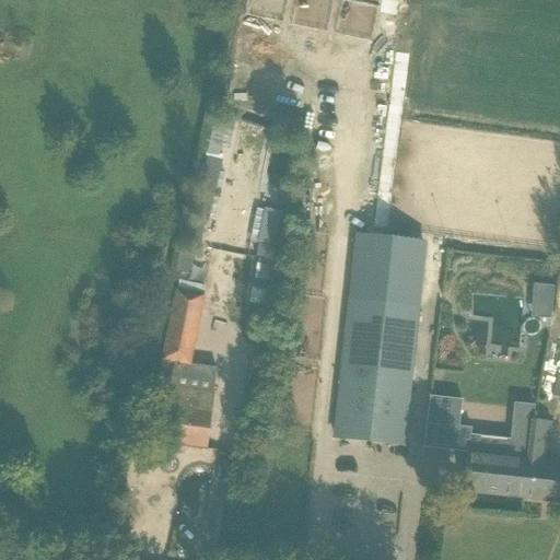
[(252,241),(258,242),(257,256),(276,257),(279,210),(255,208),(252,241)]
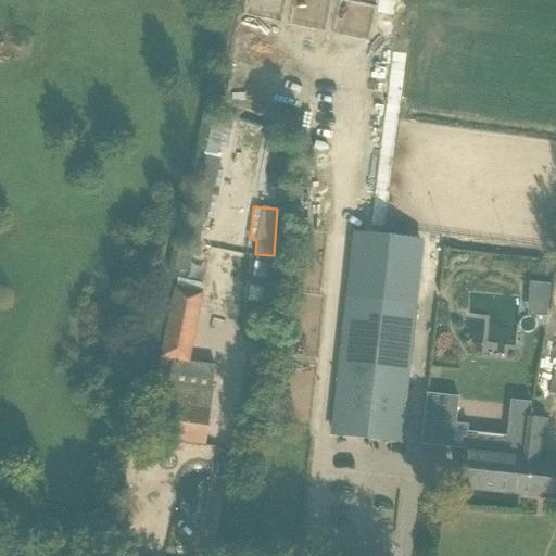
[(547,301),(550,285),(529,282),(527,299),(547,301)]
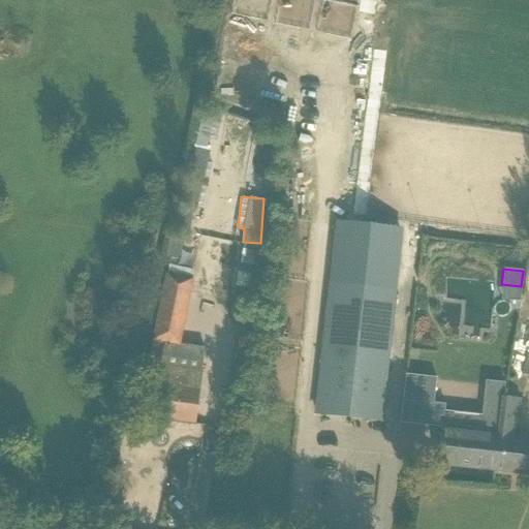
[(165,274),(145,373),(161,375),(158,399),(155,419),(192,425),(195,404),(203,347),(179,344),(192,280),(191,279),(166,275),(165,274)]
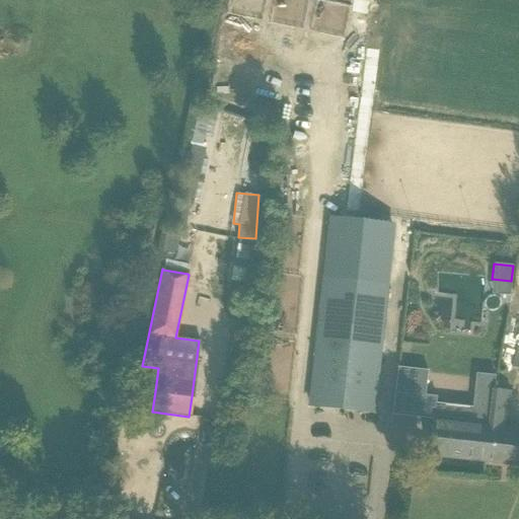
[(371,414),(381,330),(318,323),(310,406),(371,414)]
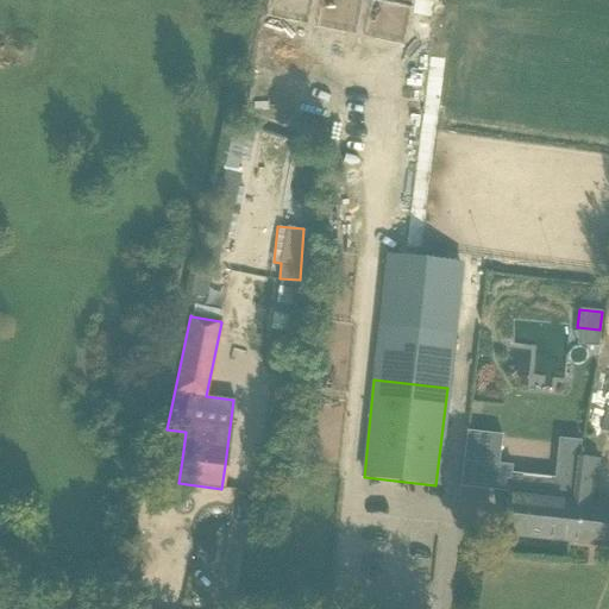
[(465,431),(463,460),(498,464),(501,435),(465,431)]
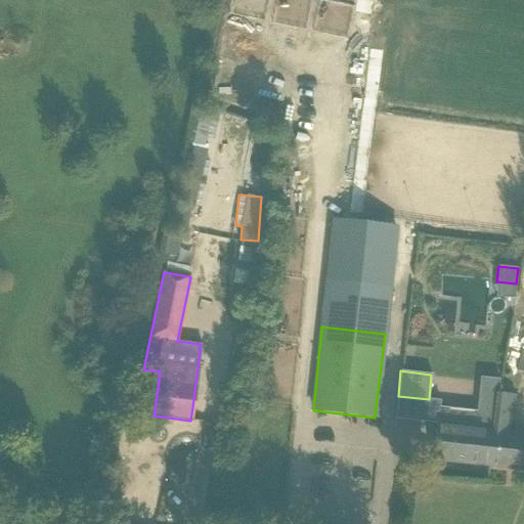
[(432,456),(431,461),(491,468),(495,431),(493,431),(497,394),(499,380),(480,378),(476,415),(482,416),(481,429),(436,424),(432,456)]
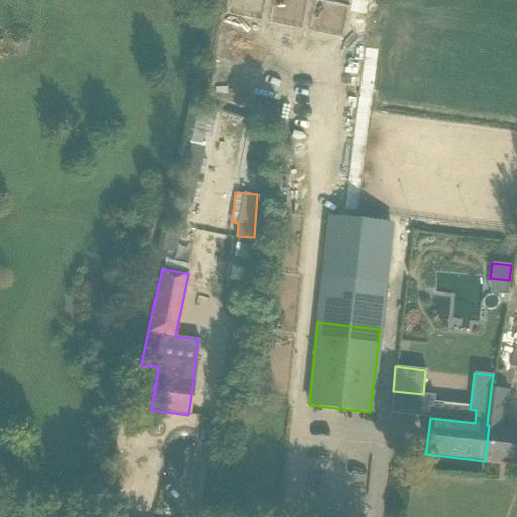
[(489,425),(485,461),(516,464),(516,428),(499,426),(501,412),(504,413),(507,391),(491,389),(487,425),(489,425)]
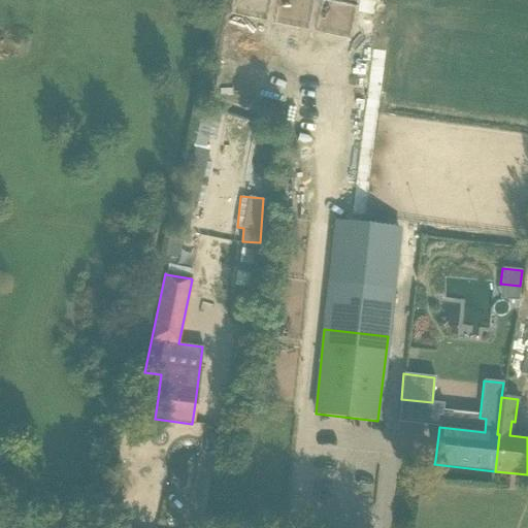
[(400,428),(416,428),(416,407),(401,407),(400,428)]
